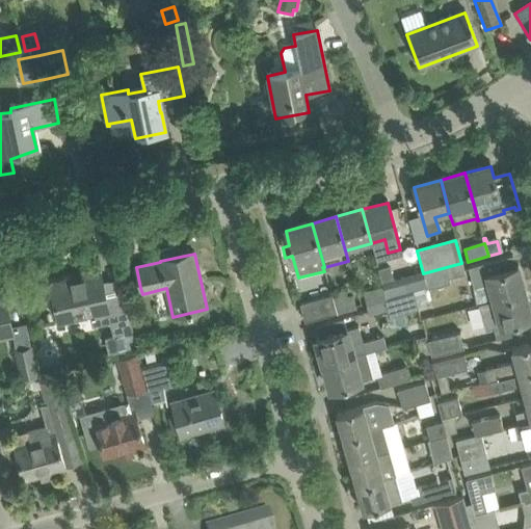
[(489,285),(495,301),(525,293),(518,267),(496,273),(493,262),(468,269),(474,289),(489,285)]
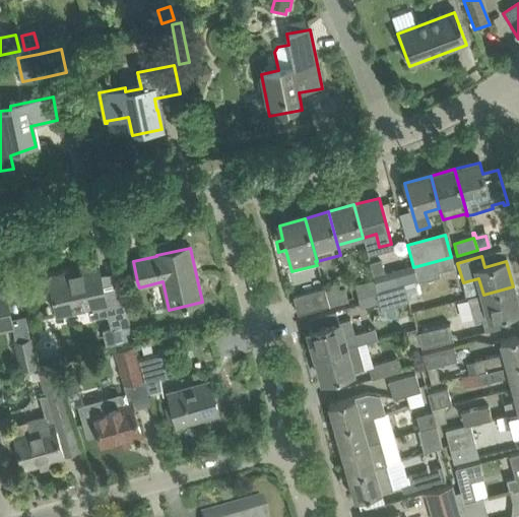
[(454,269),(451,257),(413,267),(416,278),(438,272),(439,273),(454,269)]
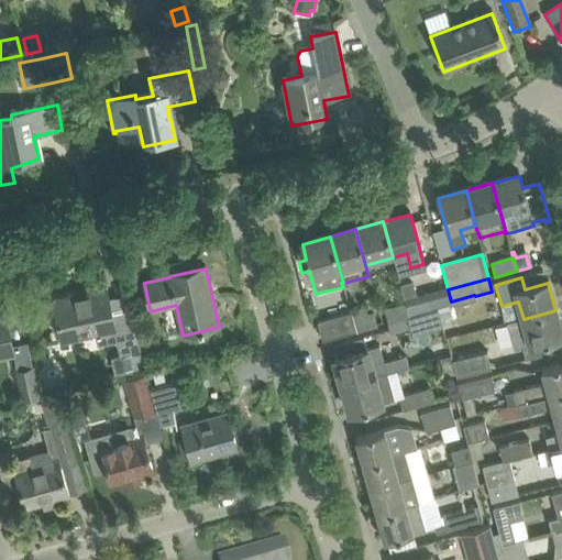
[(57,321),(51,322),(54,337),(61,336),(62,341),(94,335),(97,347),(118,342),(120,357),(111,359),(114,374),(143,368),(135,333),(132,333),(117,337),(117,336),(116,330),(111,311),(109,300),(107,291),(106,291),(107,295),(74,302),(73,297),(53,302),(57,321)]
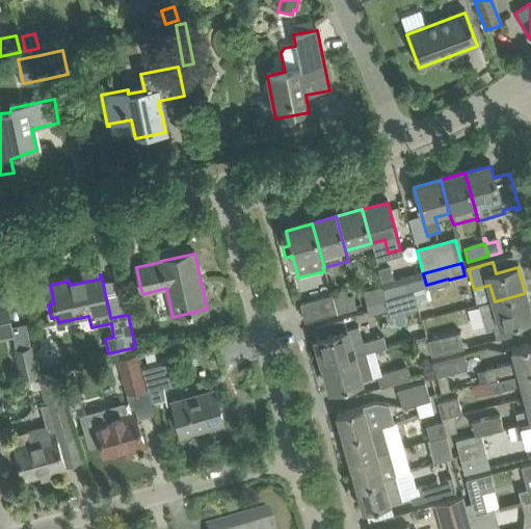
[(402,283),(386,288),(387,294),(383,294),(386,300),(406,295),(402,283)]
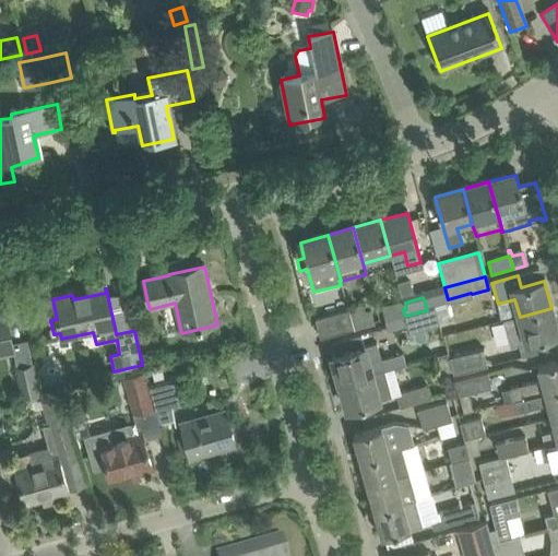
[(381,309),(387,327),(388,326),(388,321),(405,316),(403,309),(406,309),(405,303),(381,309)]
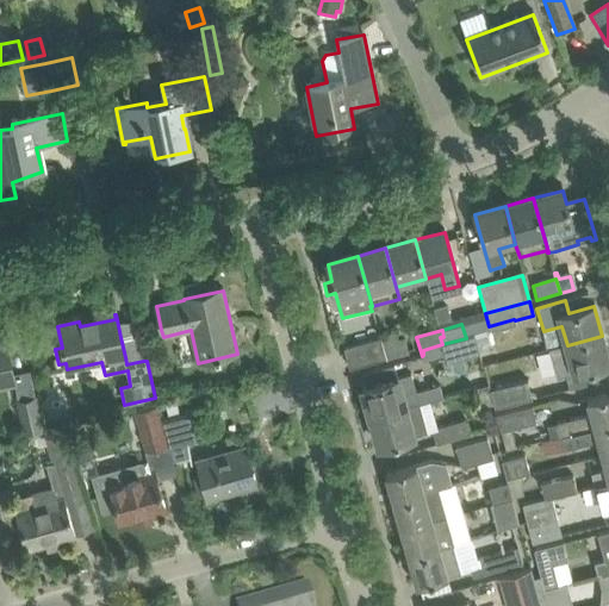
[(349,370),(384,362),(381,355),(387,354),(385,347),(383,348),(380,339),(379,333),(371,336),(373,342),(343,350),(349,370)]
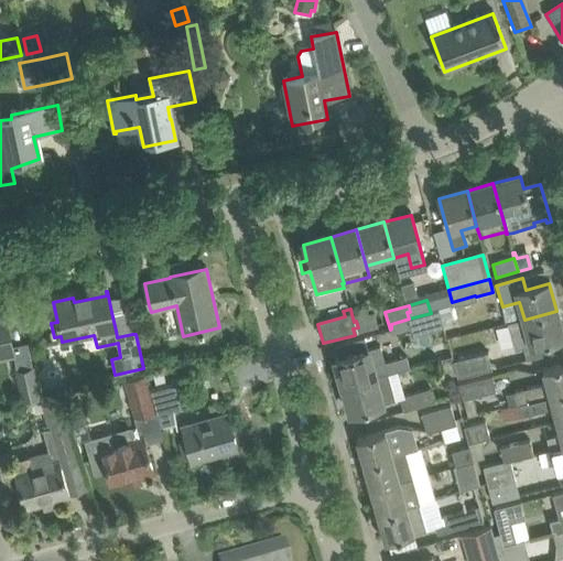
[(353,328),(355,335),(377,328),(372,309),(352,314),(354,322),(356,321),(358,327),(353,328)]
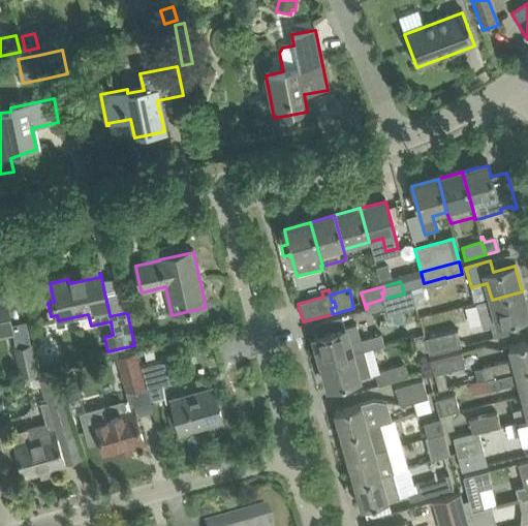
[(367,308),(366,309),(367,315),(383,310),(385,318),(415,310),(410,291),(405,292),(404,294),(383,299),(367,304),(367,308)]
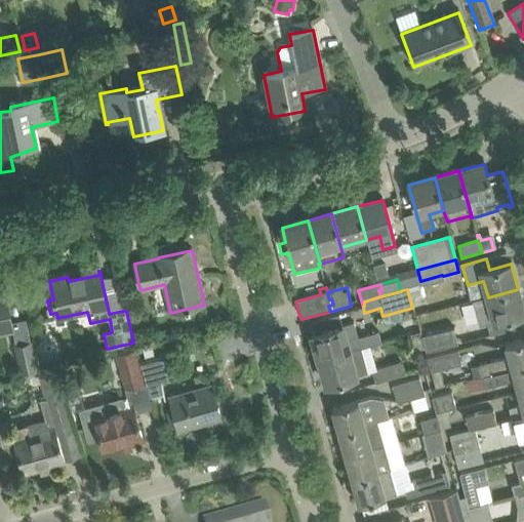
[(523,315),(523,312),(518,289),(488,297),(488,298),(472,304),(478,328),(523,315)]
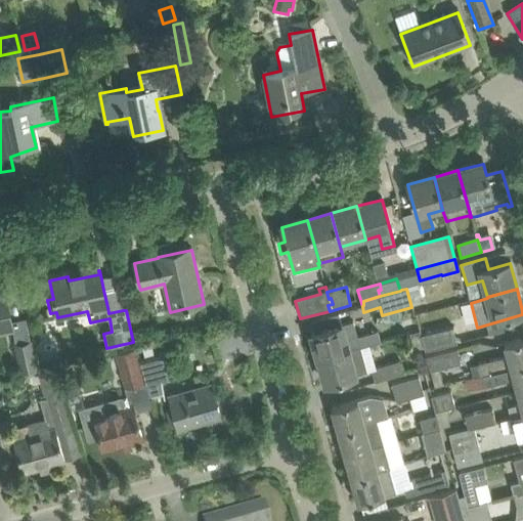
[(0,337),(13,334),(4,291),(0,291),(0,337)]
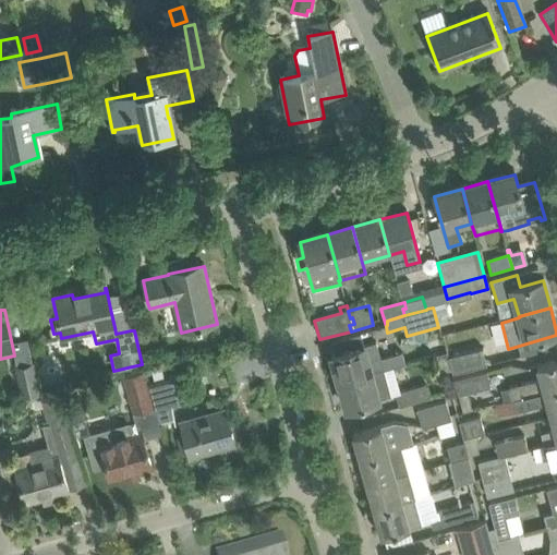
[(334,356),(331,357),(339,384),(384,371),(404,365),(401,354),(380,361),(375,345),(363,348),(360,337),(331,345),(334,356)]
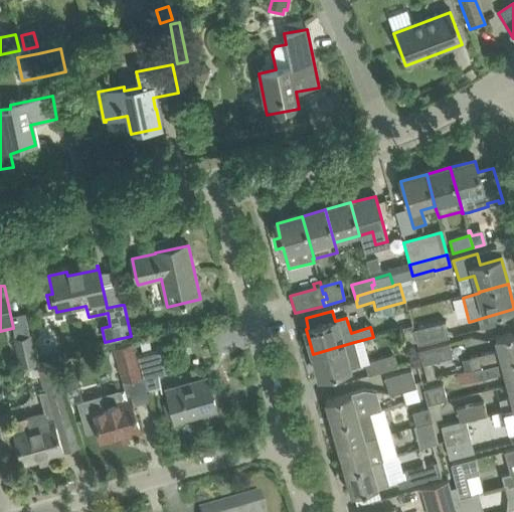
[(447,322),(424,328),(430,343),(451,338),(447,322)]
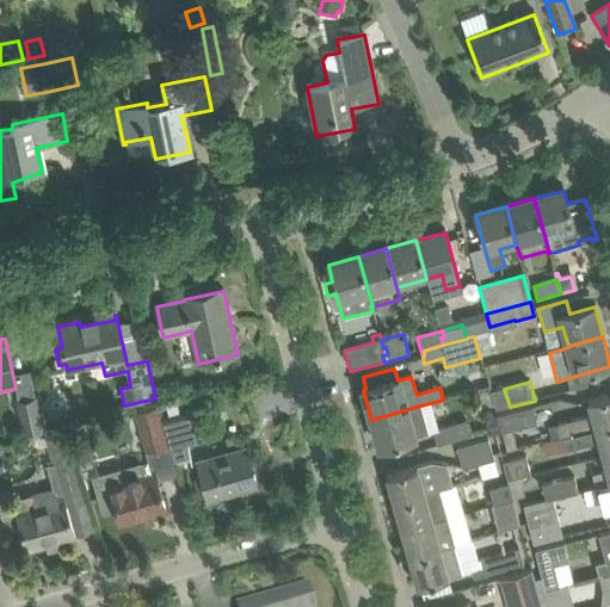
[(482,390),(478,391),(482,412),(494,408),(495,410),(498,410),(493,391),(491,391),(490,386),(482,389),(482,390)]
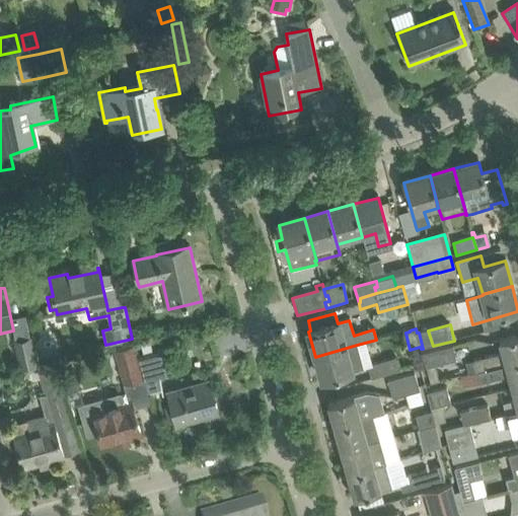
[(464,364),(467,375),(517,361),(517,337),(500,342),(504,354),(464,364)]
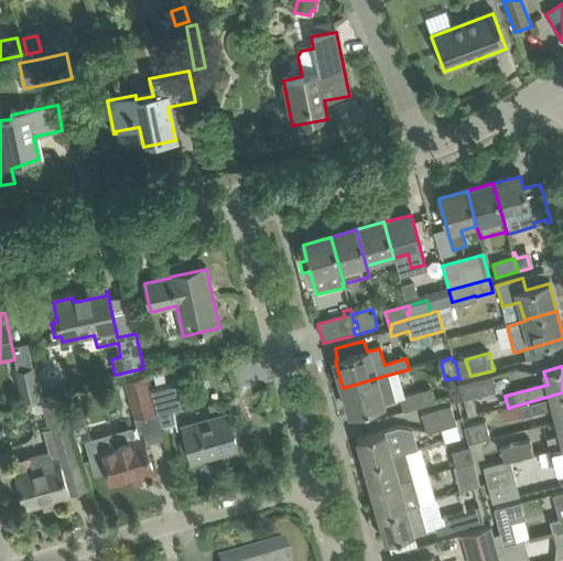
[(32,369),(14,374),(21,401),(14,403),(15,403),(38,399),(32,369)]
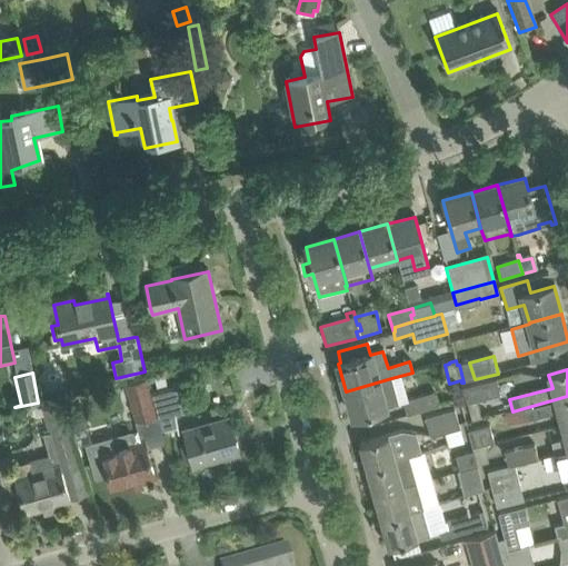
[(399,406),(391,378),(346,391),(352,419),(375,414),(399,406)]
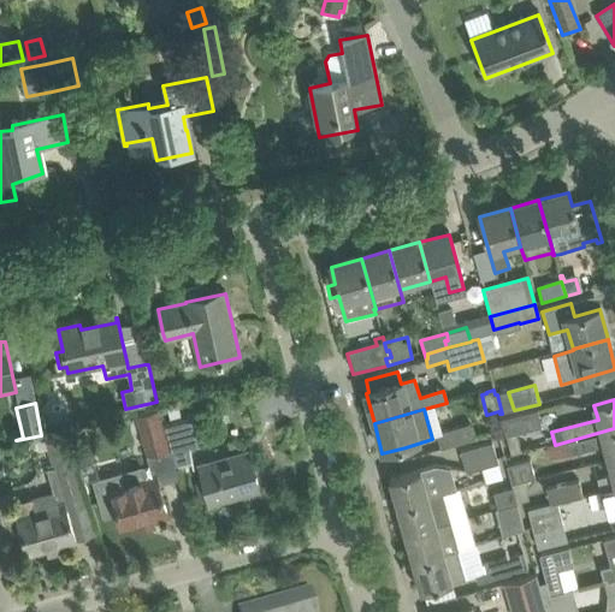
[(151,456),(169,450),(157,413),(140,419),(151,456)]
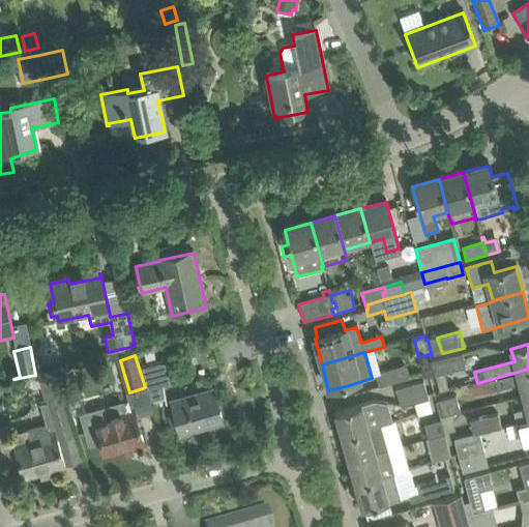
[(432,362),(439,393),(448,391),(444,376),(466,370),(462,355),(432,362)]
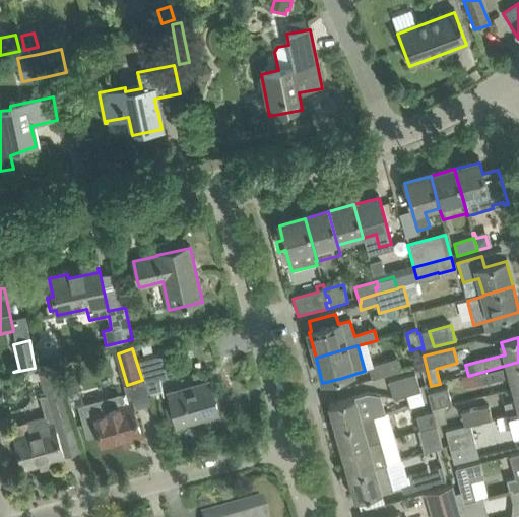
[(138,359),(145,383),(148,396),(161,392),(159,379),(169,376),(163,352),(138,359)]
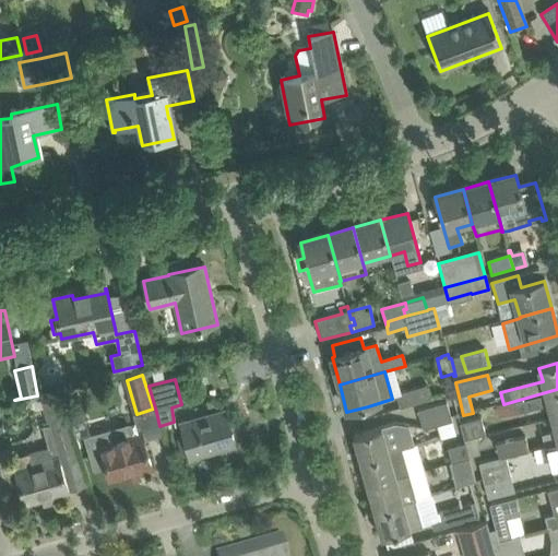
[(400,410),(429,401),(425,387),(396,395),(400,410)]
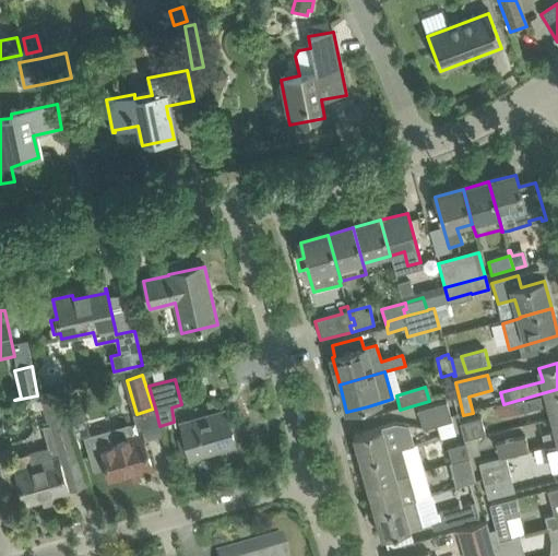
[(557,389),(503,404),(508,417),(549,406),(553,418),(557,416),(557,389)]
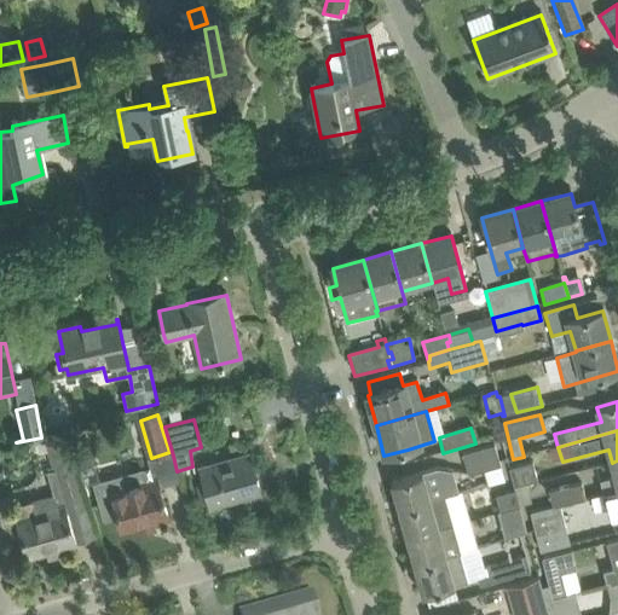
[(0,540),(6,538),(7,544),(22,540),(28,560),(75,546),(68,522),(67,516),(86,511),(76,477),(75,471),(78,471),(71,450),(71,448),(68,434),(44,440),(47,453),(53,471),(47,474),(53,497),(33,503),(0,511),(0,540)]
